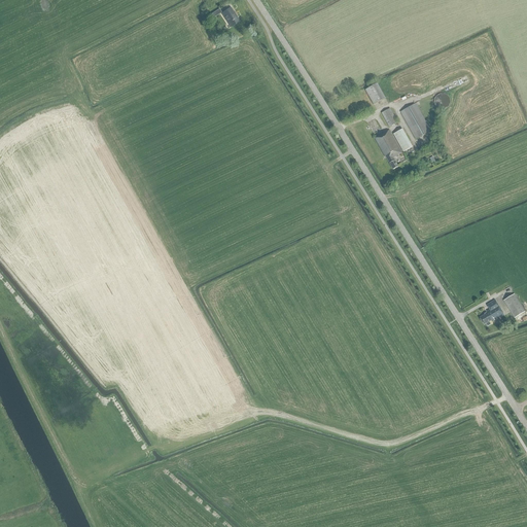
[(222,14),(231,28),(240,22),(231,8),(222,14)]
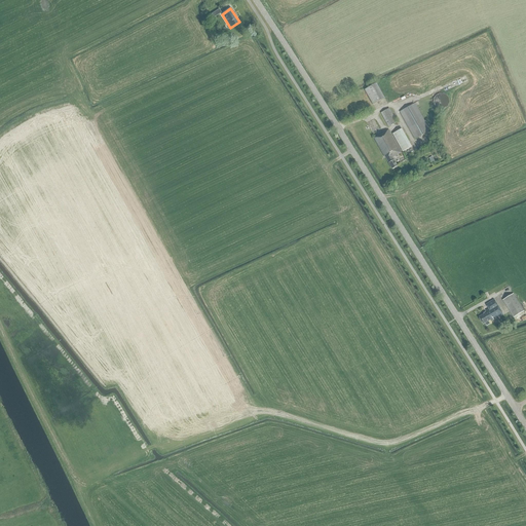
[(219,9),(212,14),(207,17),(210,21),(221,12),(219,9)]
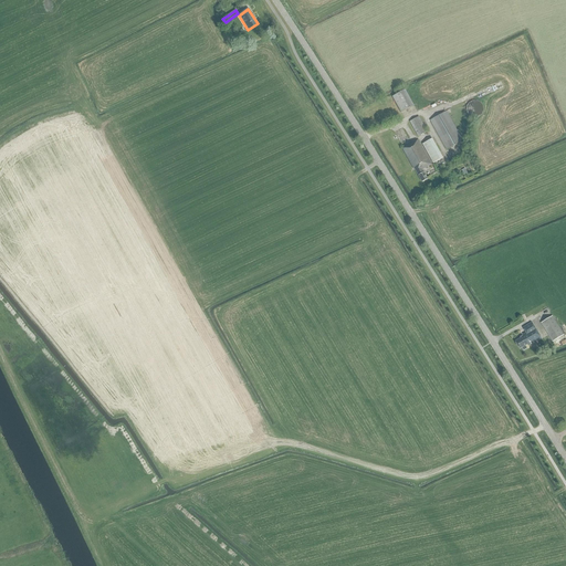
[(392,97),(401,113),(415,105),(406,90),(392,97)]
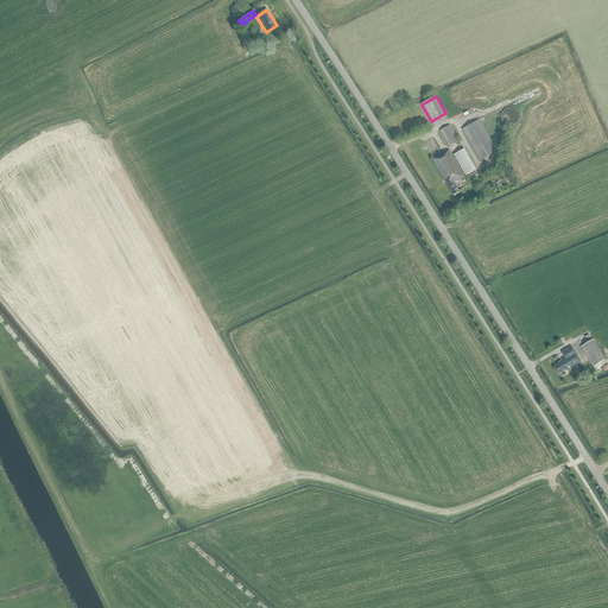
[(514,126),(518,122),(519,119),(519,114),(517,111),(512,108),(508,108),(504,111),(501,114),(500,119),(502,122),(506,126),(510,127),(514,126)]
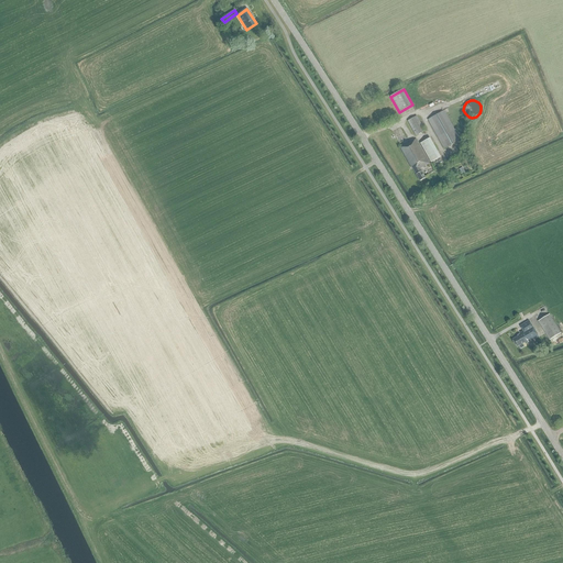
[(460,140),(444,111),(428,120),(444,148),(460,140)]
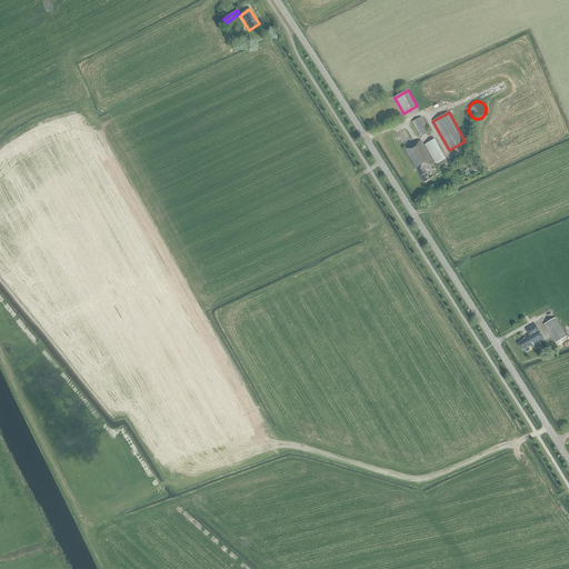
[(429,132),(421,118),(412,122),(420,138),(429,132)]
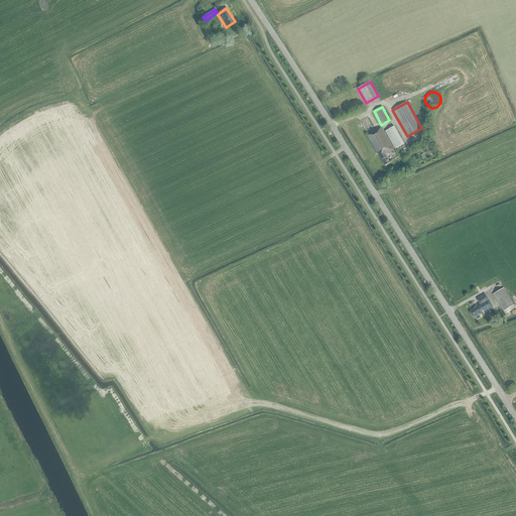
[(385,131),(395,149),(404,144),(394,126),(385,131)]
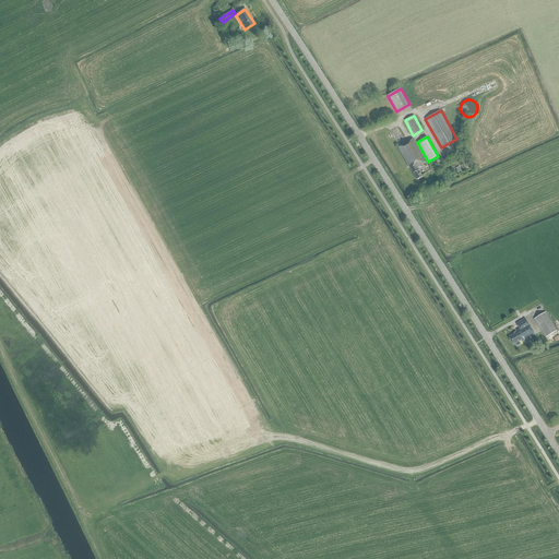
[(397,147),(408,167),(409,166),(417,180),(423,177),(417,167),(427,163),(414,139),(397,147)]
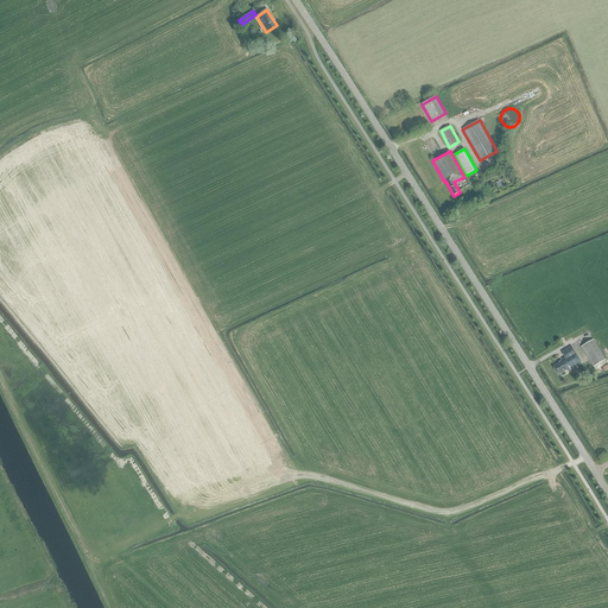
[(581,347),(590,361),(593,367),(606,360),(593,340),(581,347)]
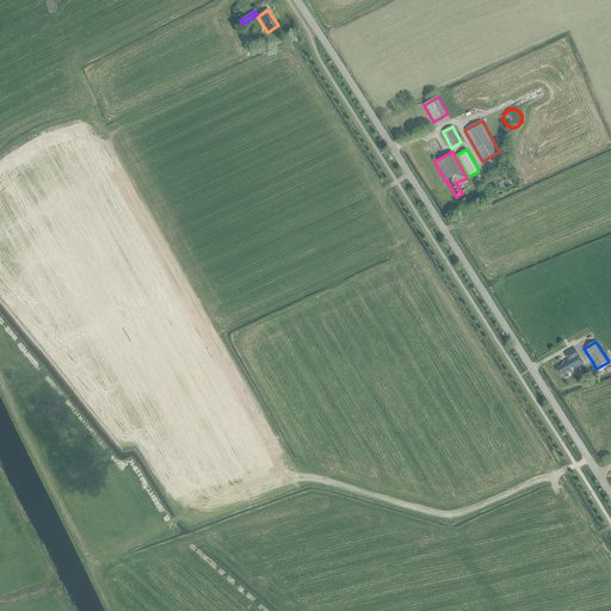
[(562,365),(556,369),(561,377),(563,375),(566,378),(569,376),(567,372),(569,371),(571,374),(585,365),(574,347),(565,353),(567,358),(563,360),(565,363),(561,364),(562,365)]
